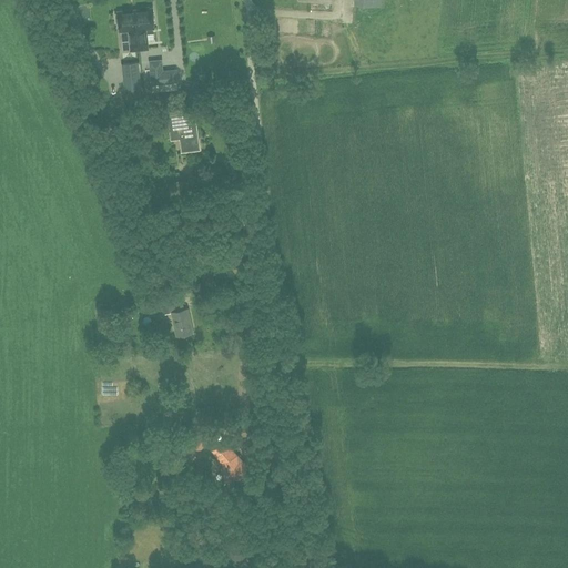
[(140,10),(133,11),(134,30),(137,30),(139,50),(146,49),(144,29),(153,28),(151,9),(149,9),(148,8),(140,9),(140,10)]
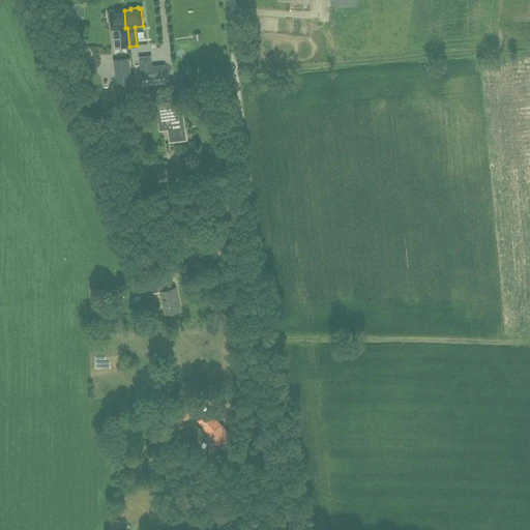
[(125,28),(124,10),(110,11),(110,12),(107,12),(108,22),(111,21),(112,29),(120,29),(121,47),(129,47),(127,28),(125,28)]
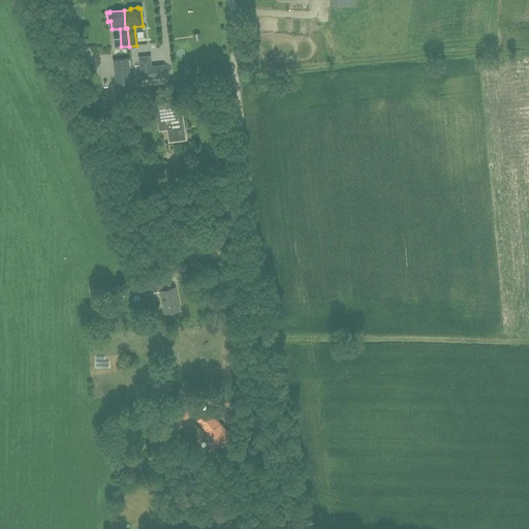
[(150,56),(138,57),(142,79),(165,76),(163,65),(151,66),(150,56)]
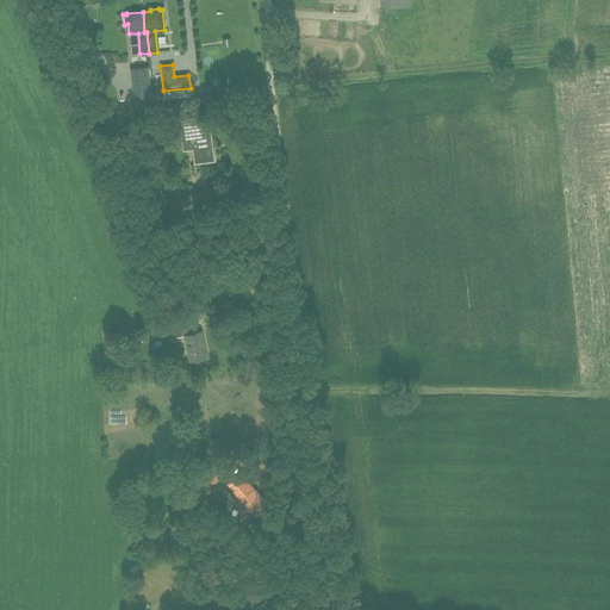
[(131,69),(134,99),(151,98),(148,67),(131,69)]
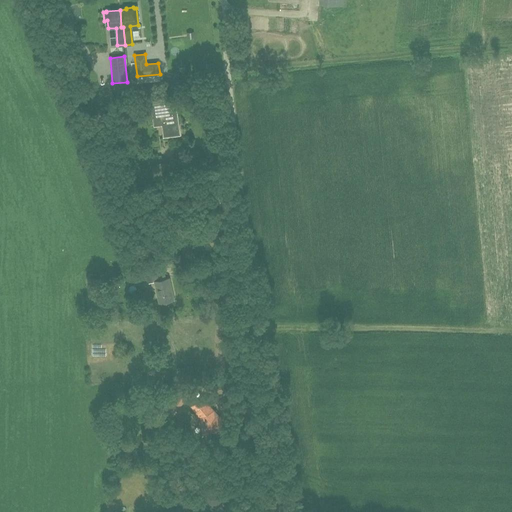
[(174,111),(172,100),(150,103),(153,126),(162,125),(164,136),(179,134),(176,110),(174,111)]
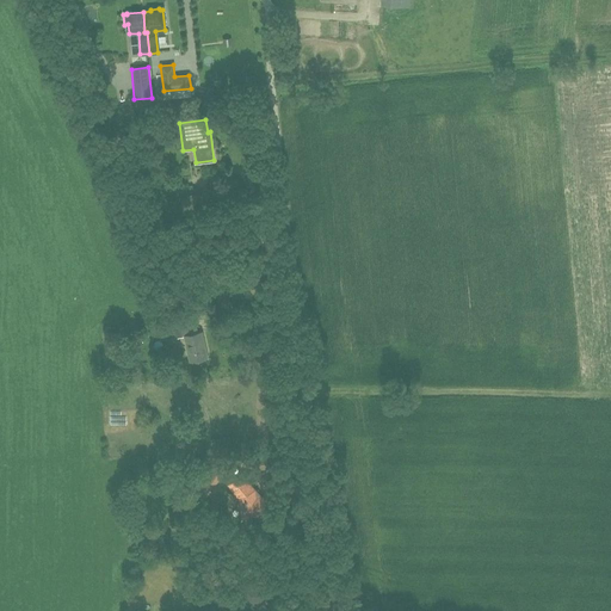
[(222,205),(232,204),(230,195),(221,196),(222,205)]
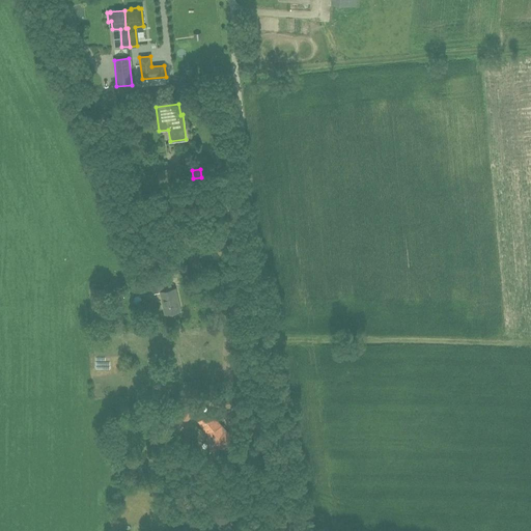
[(185,171),(186,184),(193,183),(192,170),(185,171)]
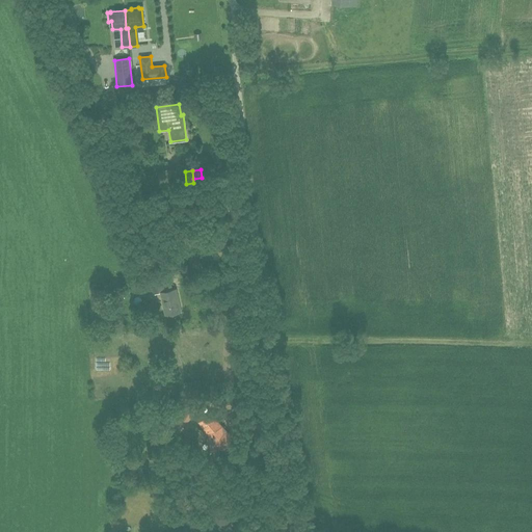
[(161,249),(169,246),(167,239),(158,242),(161,249)]
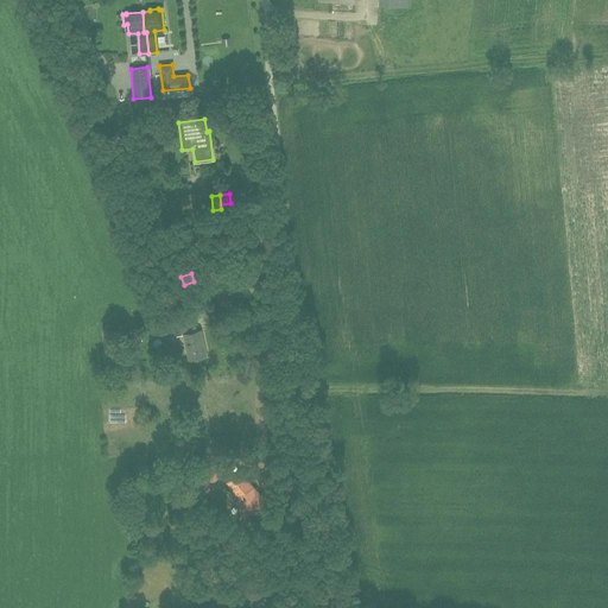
[(208,278),(198,282),(202,287),(211,284),(208,278)]
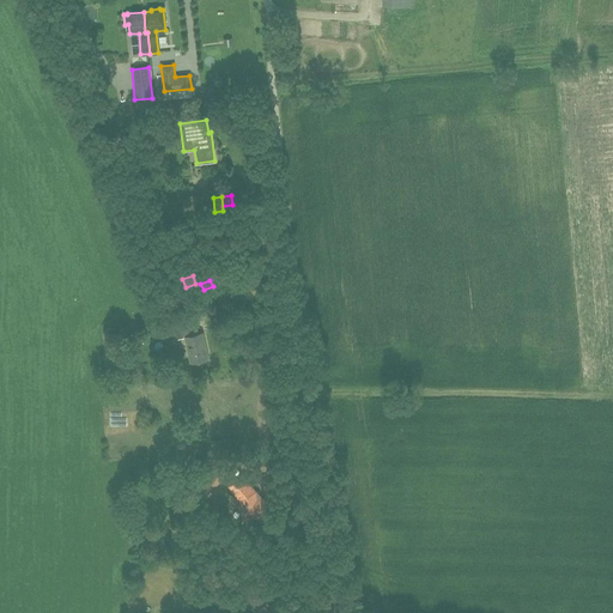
[(194,326),(171,331),(173,339),(184,337),(190,363),(207,359),(202,332),(195,333),(194,326)]
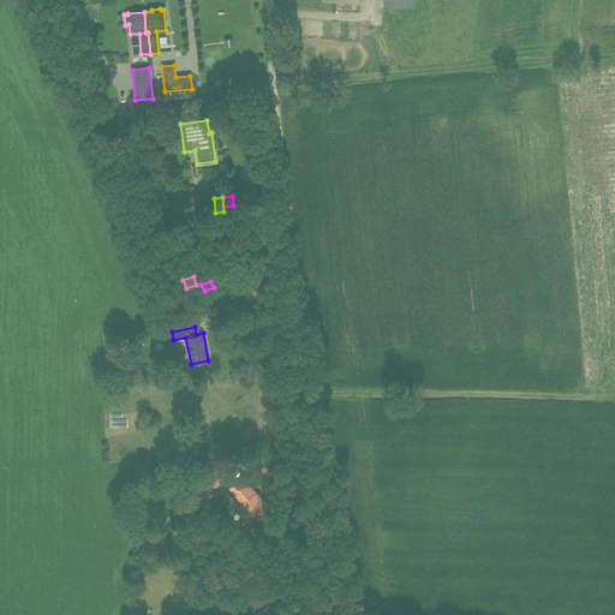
[(214,470),(197,484),(207,495),(224,481),(214,470)]
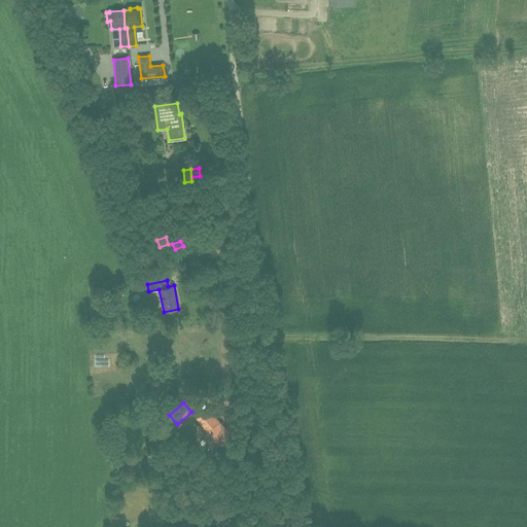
[(207,409),(197,418),(206,429),(209,447),(230,443),(226,428),(220,429),(219,423),(207,409)]
